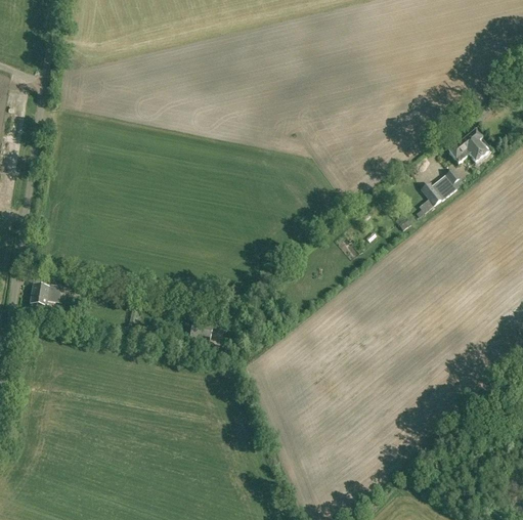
[(490,148),(475,130),(448,150),(458,163),(468,155),(474,161),(490,148)]
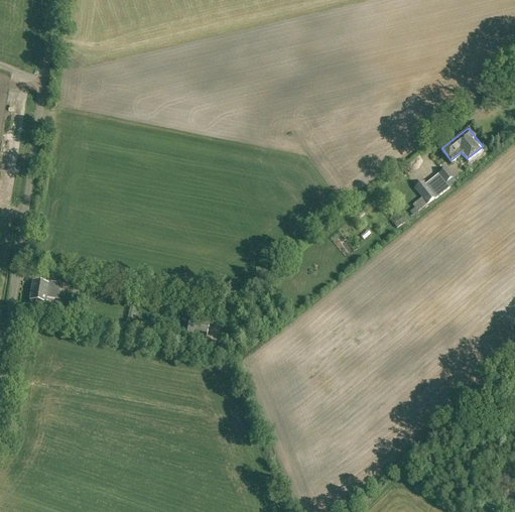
[(416,163),(425,173),(438,161),(429,150),(416,163)]
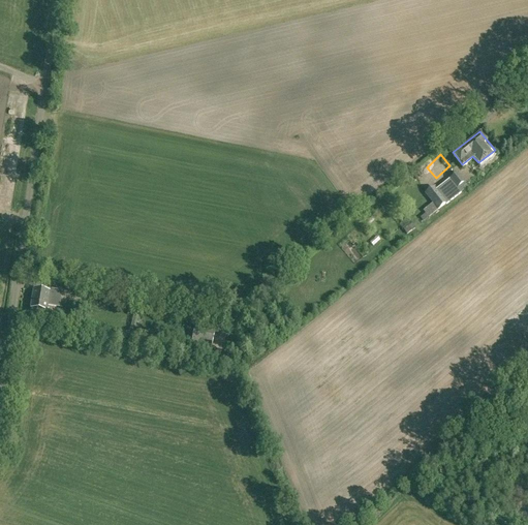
[(436,207),(444,199),(445,201),(460,189),(462,190),(467,187),(462,180),(464,179),(457,168),(448,175),(448,176),(435,186),(433,183),(424,189),(432,201),(423,207),(427,213),(436,206),(436,207)]
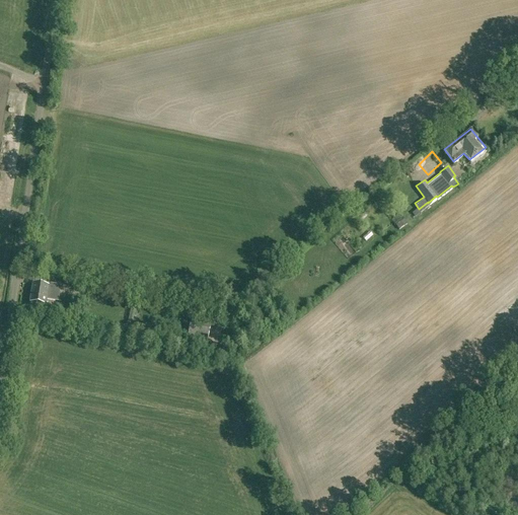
[(56,298),(58,284),(31,280),(28,299),(46,302),(46,296),(56,298)]
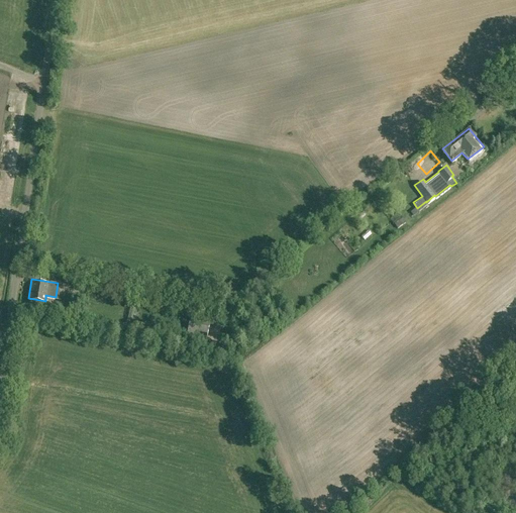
[(57,304),(46,303),(44,318),(56,319),(57,304)]
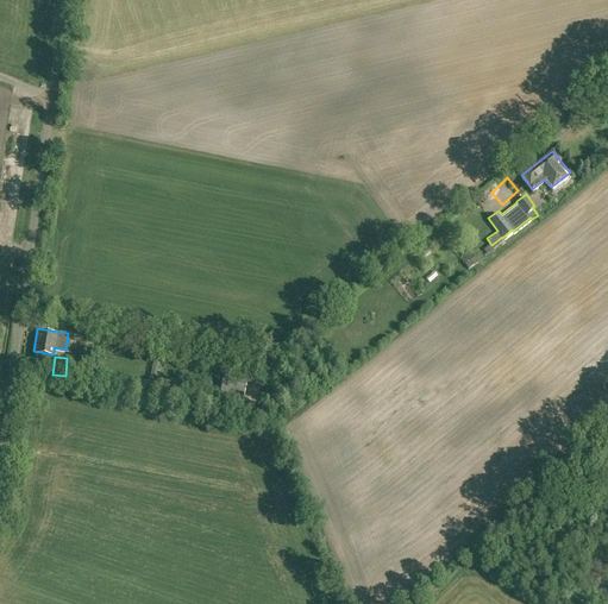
[(161,359),(152,357),(150,372),(157,373),(161,359)]
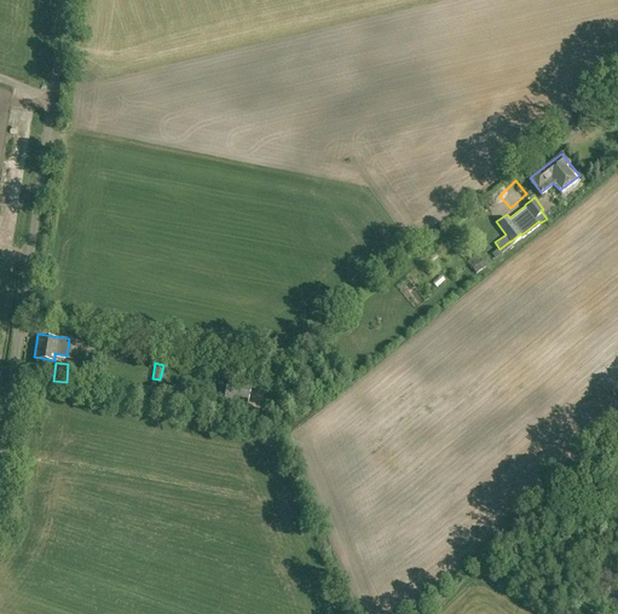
[(221,404),(244,409),(242,417),(271,423),(272,416),(266,415),(267,407),(246,404),(250,382),(226,378),(221,404)]
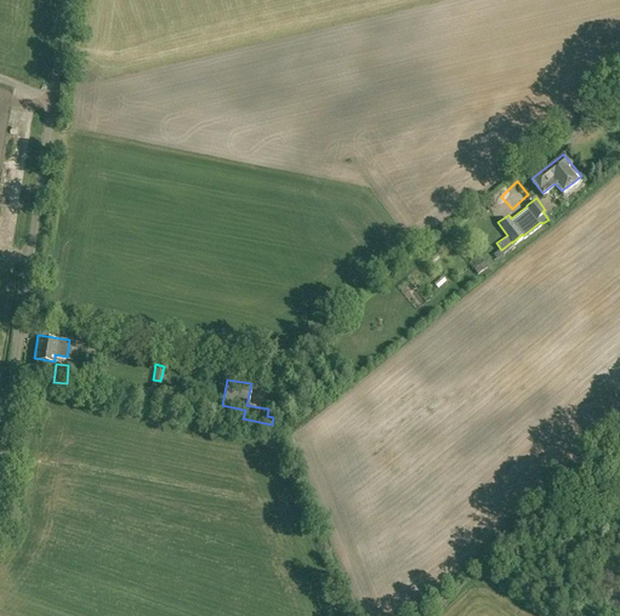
All buildings are outlined.
